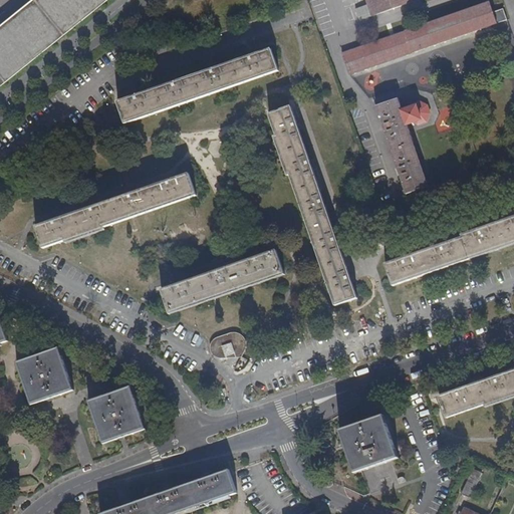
[(485,0),(339,50),(346,73),(494,22),(485,0)]
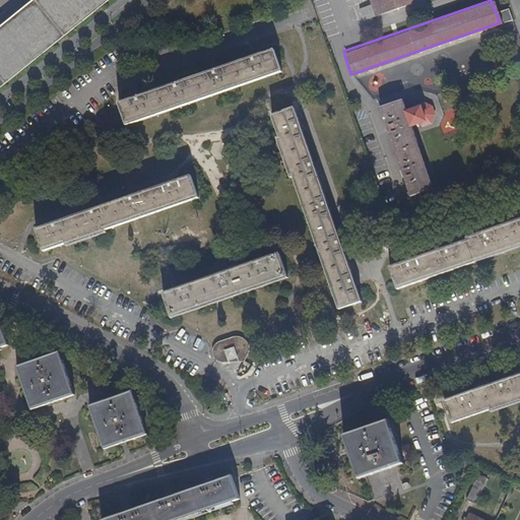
[(415,0),(367,0),(373,16),(416,1),(415,0)]
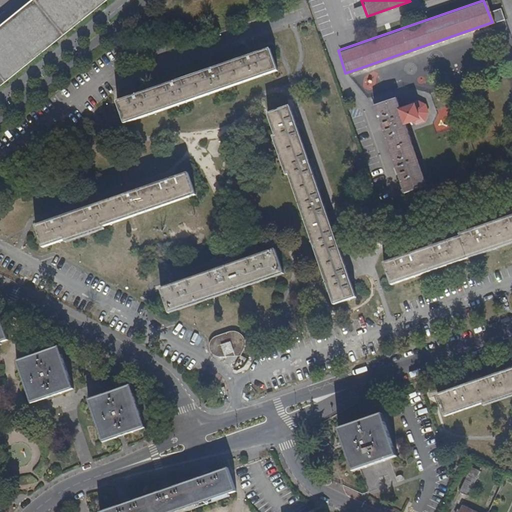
[(279,69),(272,48),(120,99),(127,120),(128,121),(279,69)]
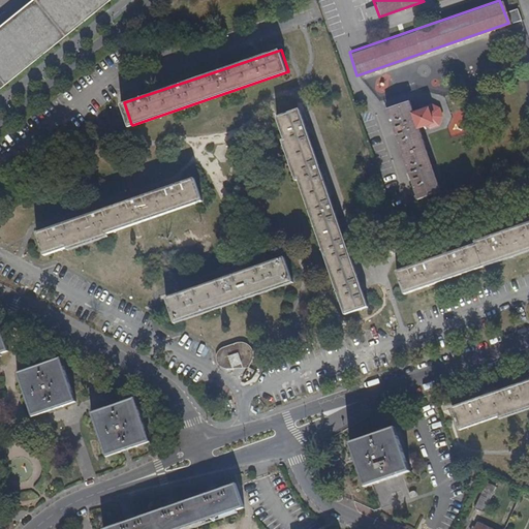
[(407,101),(384,109),(415,198),(438,190),(407,101)]
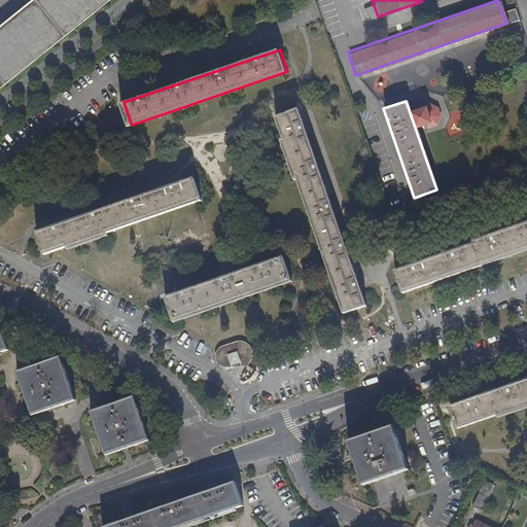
[(300,111),(276,118),(343,314),(366,306),(344,239),(312,148),(300,111)]
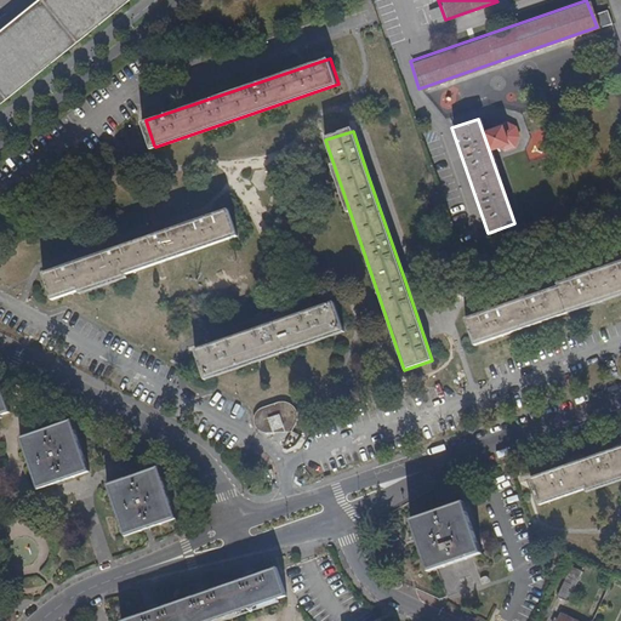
[(41,271),(49,300),(235,237),(226,209),(41,271)]
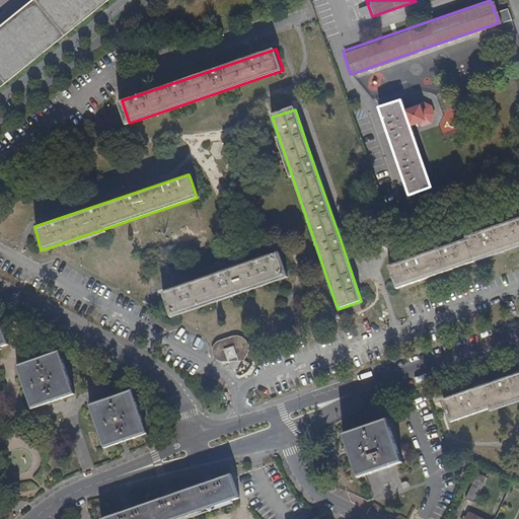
[(389,267),(396,289),(518,246),(518,218),(466,237),(467,239),(389,267)]
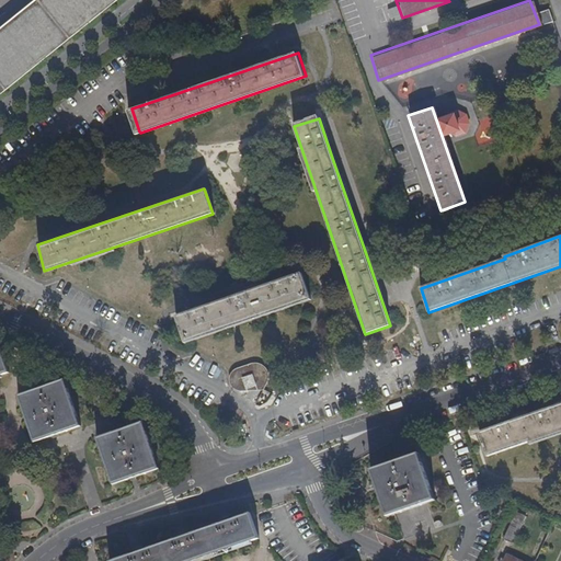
[(172,313),(181,343),(308,298),(298,271),(172,313)]
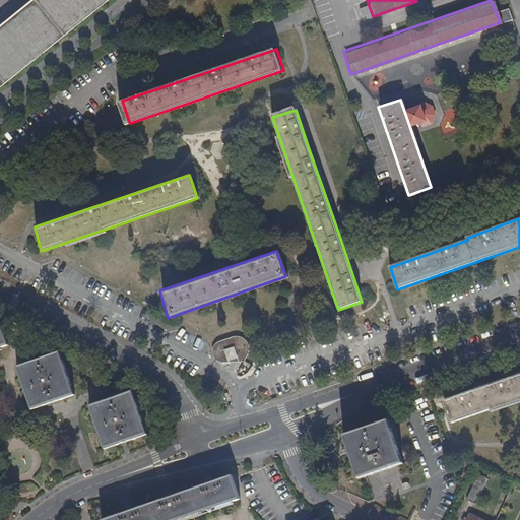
[(0,346),(8,344),(0,320),(0,346)]
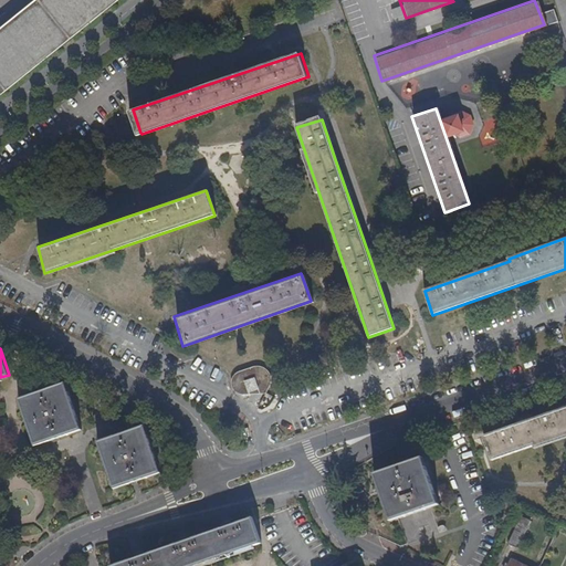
[(241,391),(247,389),(243,379),(253,376),(258,387),(264,390),(268,383),(269,376),(266,370),(261,366),(255,365),(240,370),(236,373),(230,378),(230,383),(231,386),(233,389),(238,391),(241,391)]
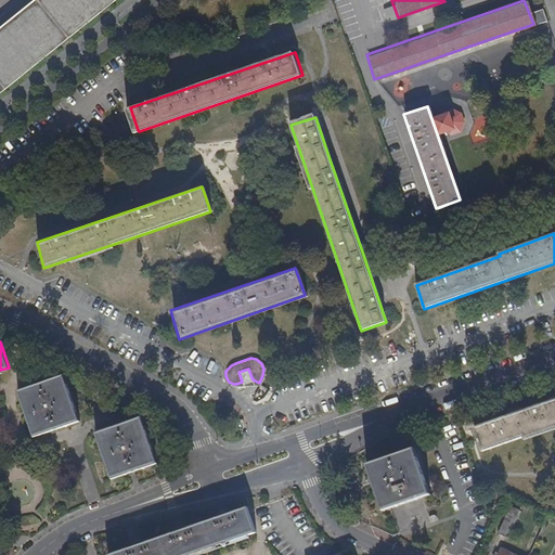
[(253,379),(248,369),(239,372),(242,382),(253,379)]
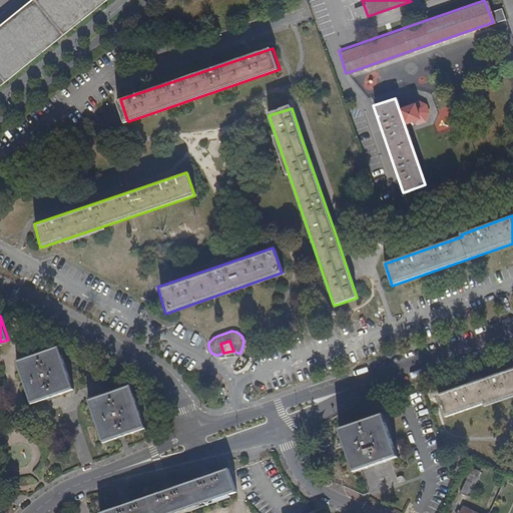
[(74,387),(58,345),(15,361),(31,403),(74,387)]
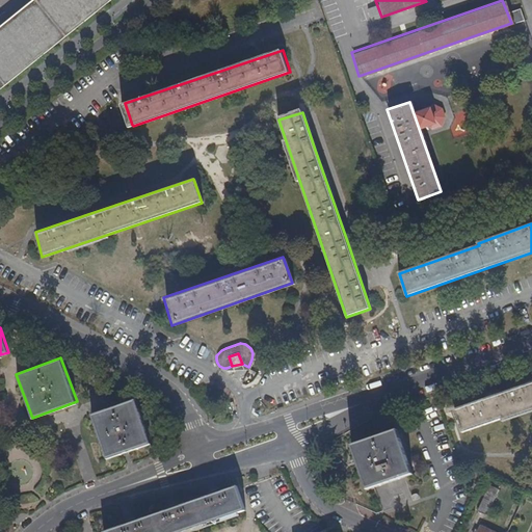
[(531,382),(452,410),(460,433),(531,408),(531,382)]
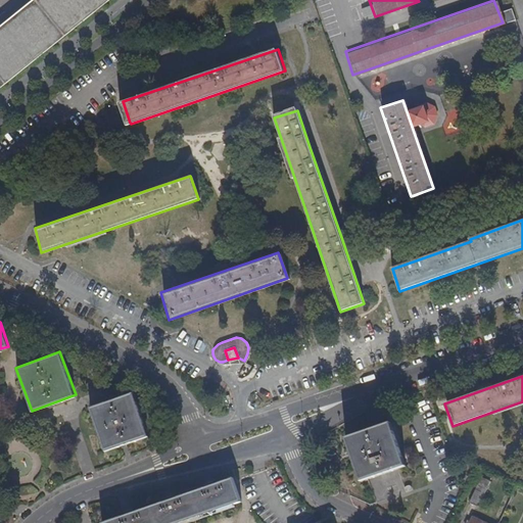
[(152,437),(137,393),(94,408),(109,452),(152,437)]
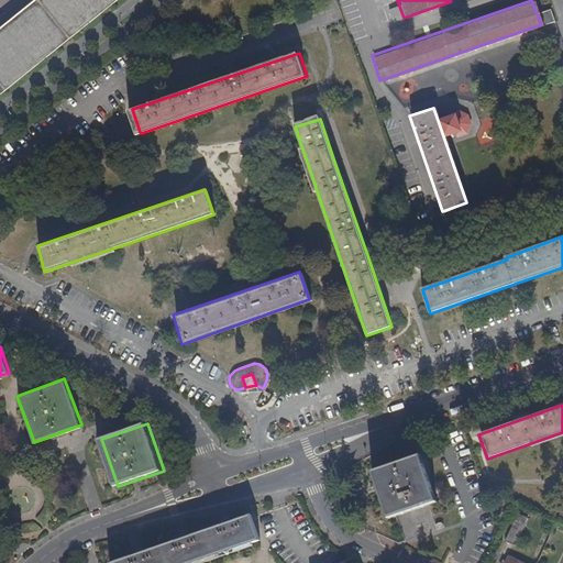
[(435,503),(419,454),(372,470),(388,518),(435,503)]
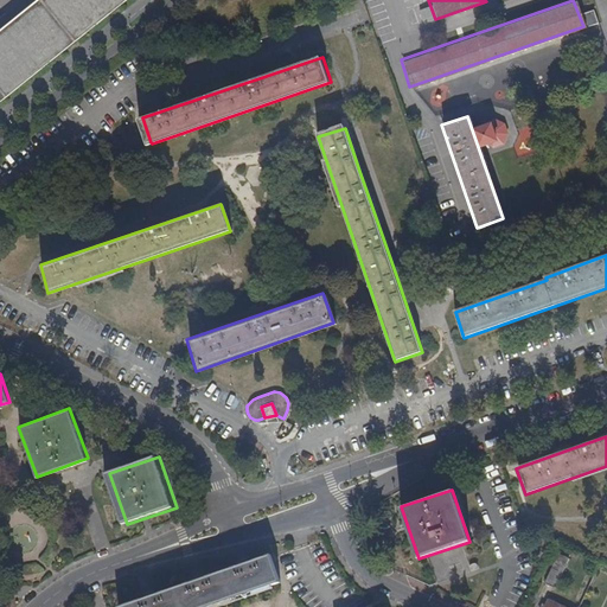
[(272,551),(122,605),(122,606),(203,606),(281,580),(272,551)]
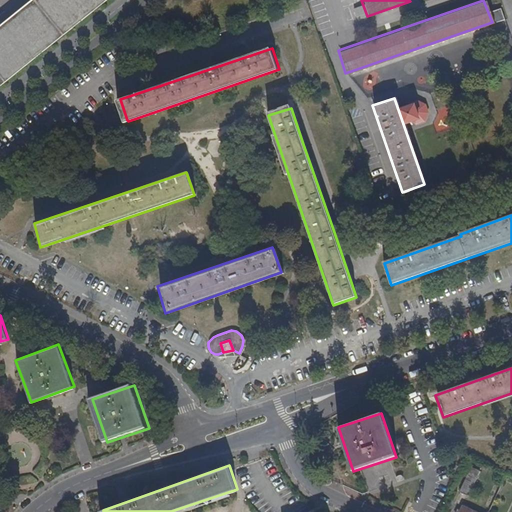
[(477,471),(467,467),(456,493),(466,497),(477,471)]
